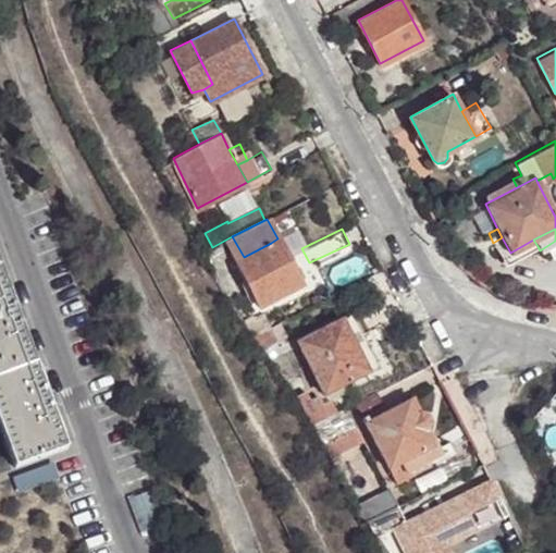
[(300,283),(278,238),(271,243),(244,257),(235,260),(258,305),(300,283)]
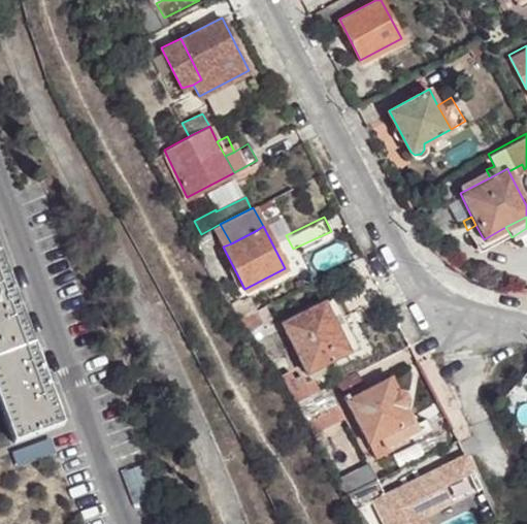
[(487,246),(484,239),(475,244),(479,251),(487,246)]
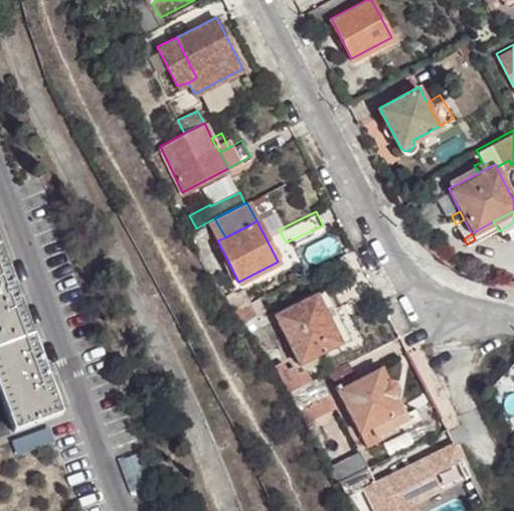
[(0,397),(11,428),(58,409),(0,252),(0,397)]
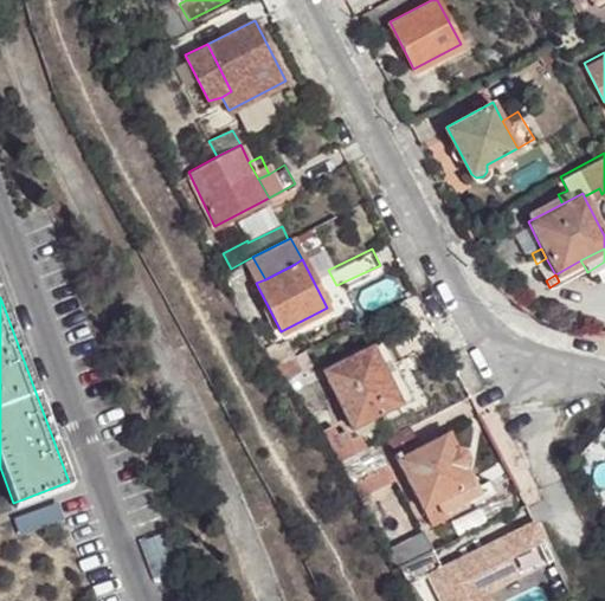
[(369,346),(399,401),(411,396),(381,341),(369,346)]
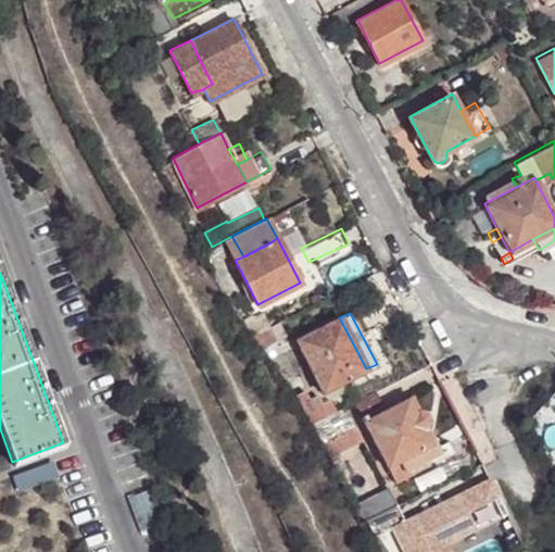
[(324,391),(366,368),(339,317),(295,340),(324,391)]
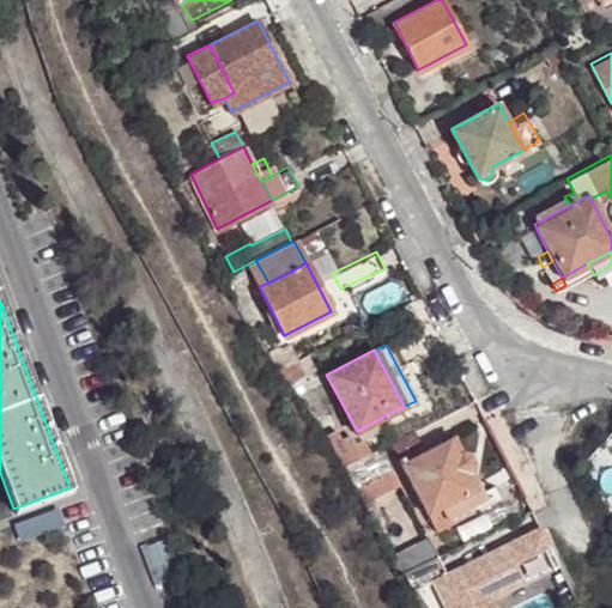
[(277,353),(270,357),(277,368),(283,364),(277,353)]
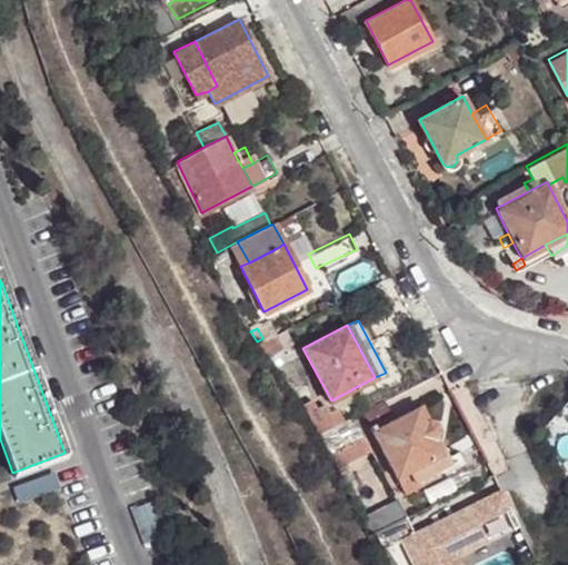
[(279,354),(268,335),(262,338),(257,342),(270,359),(279,354)]
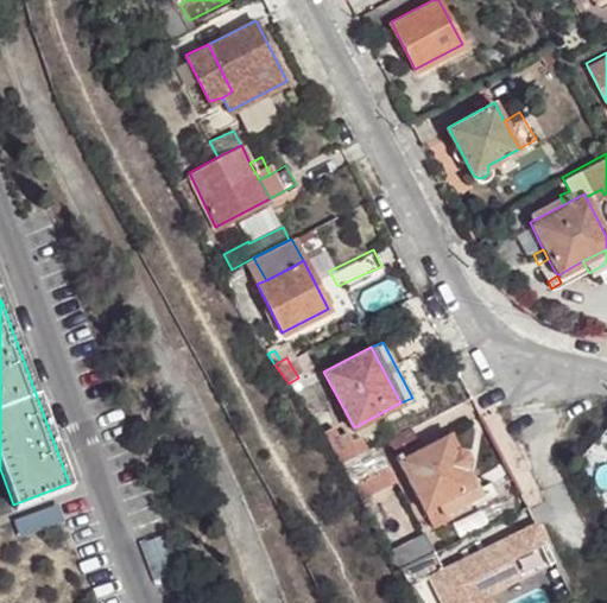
[(320,430),(327,442),(340,433),(334,424),(320,430)]
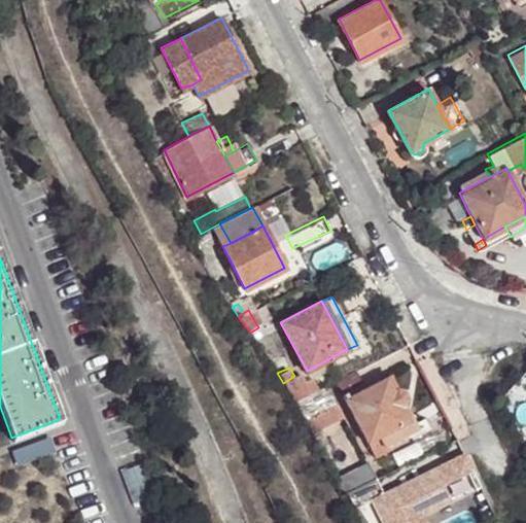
[(287,390),(307,381),(302,371),(294,376),(283,383),(287,390)]
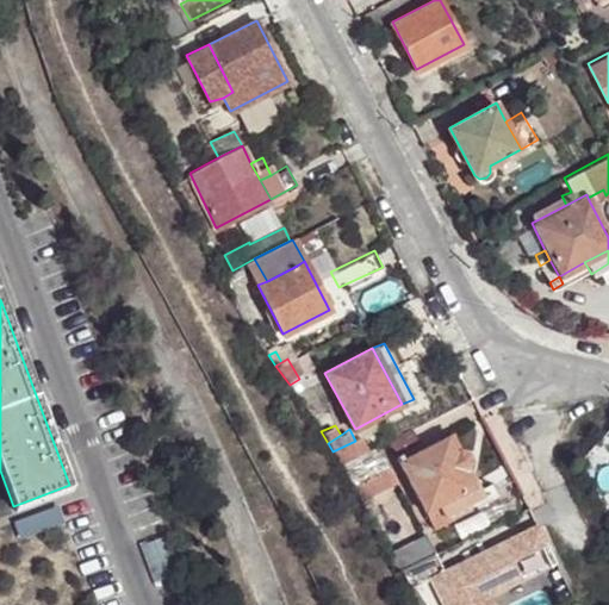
[(423,450),(401,462),(426,512),(439,506),(473,488),(448,438),(423,450)]
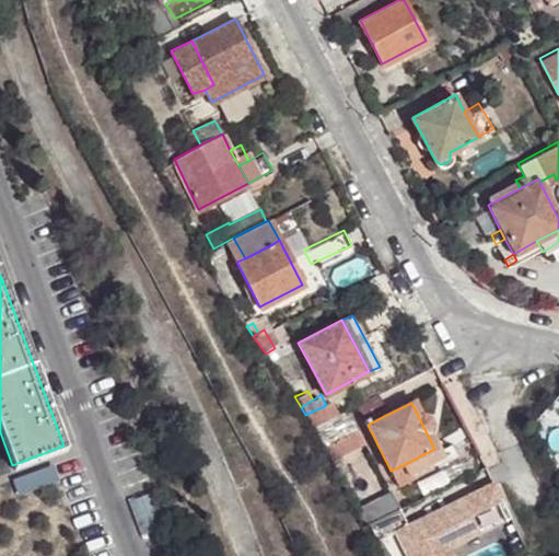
[(313,426),(333,416),(326,405),(305,415),(313,426)]
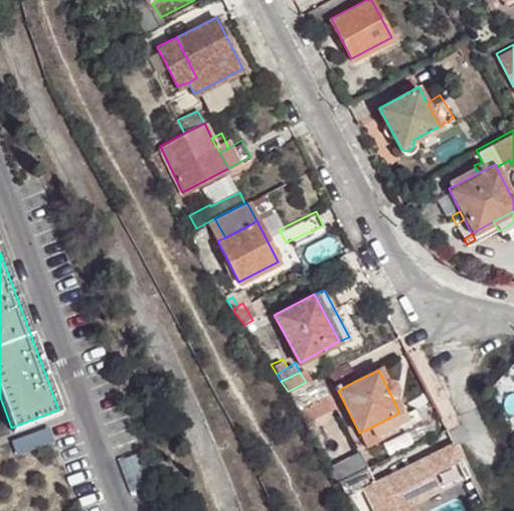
[(331,394),(321,374),(306,382),(288,391),(298,410),(331,394)]
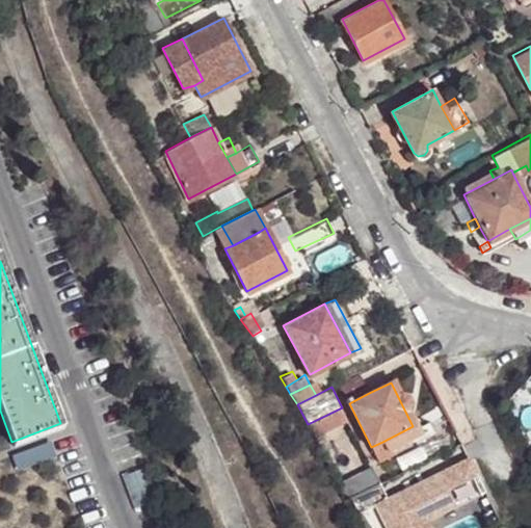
[(346,398),(349,403),(369,393),(367,387),(346,398)]
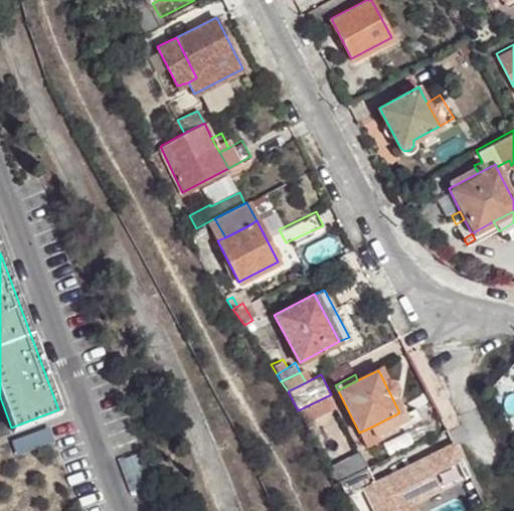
[(338,406),(331,394),(298,410),(306,424),(338,406)]
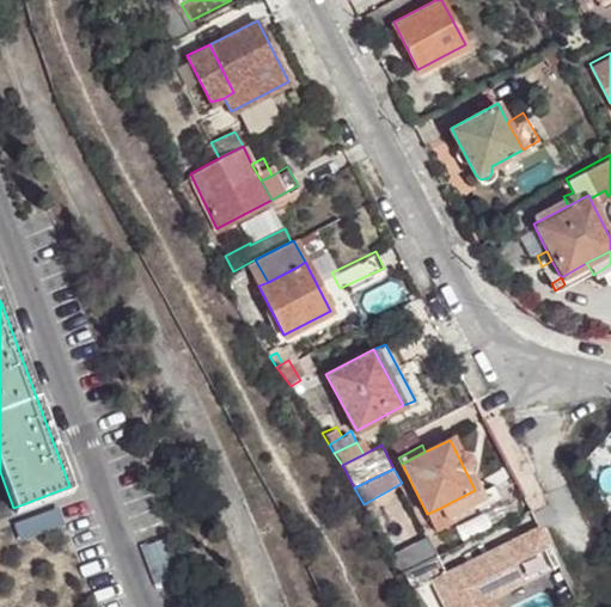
[(475,490),(440,508),(445,519),(481,502),(475,490)]
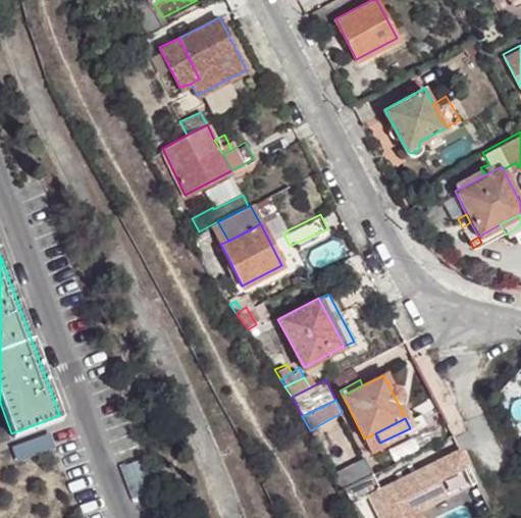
[(461,448),(371,494),(382,517),(415,517),(410,506),(445,487),(439,477),(469,463),(461,448)]
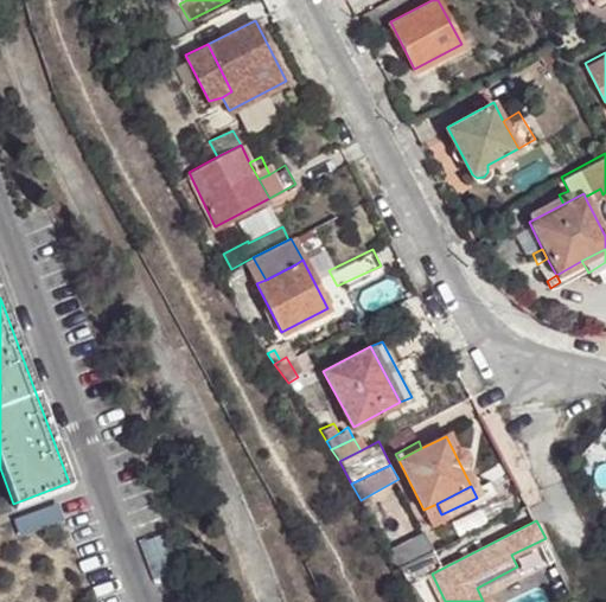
[(400,568),(434,551),(423,530),(386,549),(391,572),(400,568)]
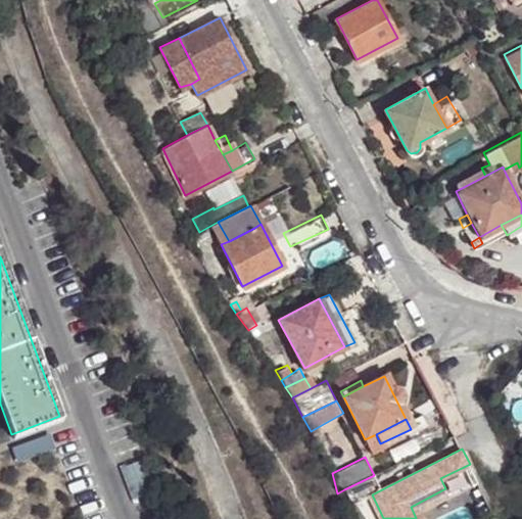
[(411,507),(416,518),(424,518),(421,511),(478,481),(470,464),(440,478),(445,488),(411,507)]
